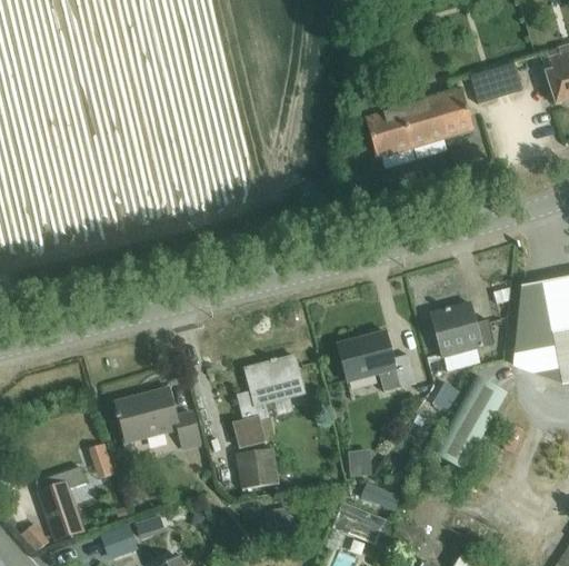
[(559,52),(547,56),(551,69),(545,71),(555,102),(568,98),(568,43),(557,48),(559,52)]
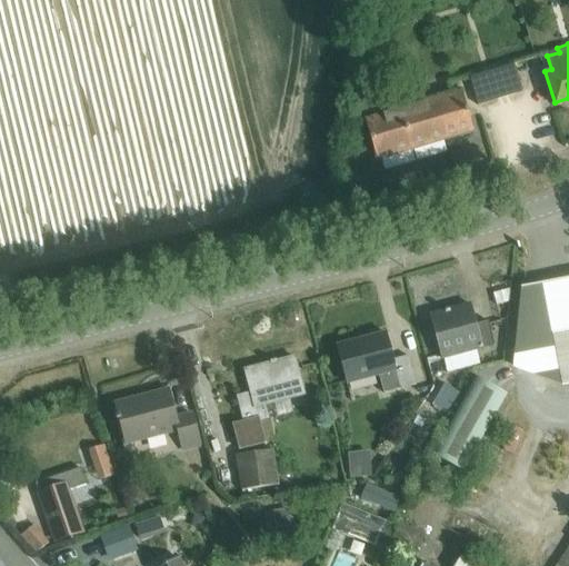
[(521,61),(475,68),(479,98),(526,90),(521,61)]
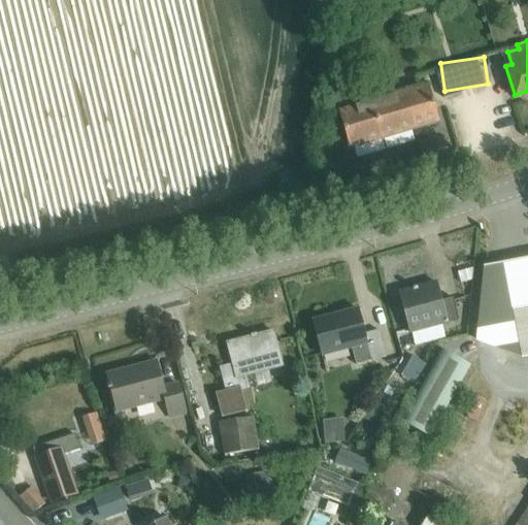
[(428,83),(362,102),(338,109),(349,146),(439,120),(428,83)]
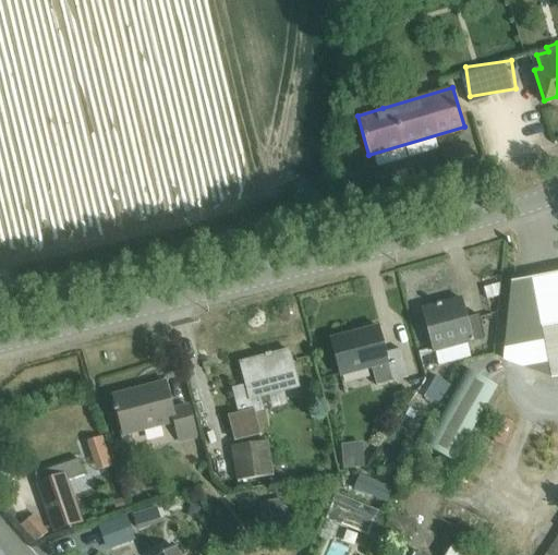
[(557,264),(507,274),(500,352),(548,370),(557,368),(557,264)]
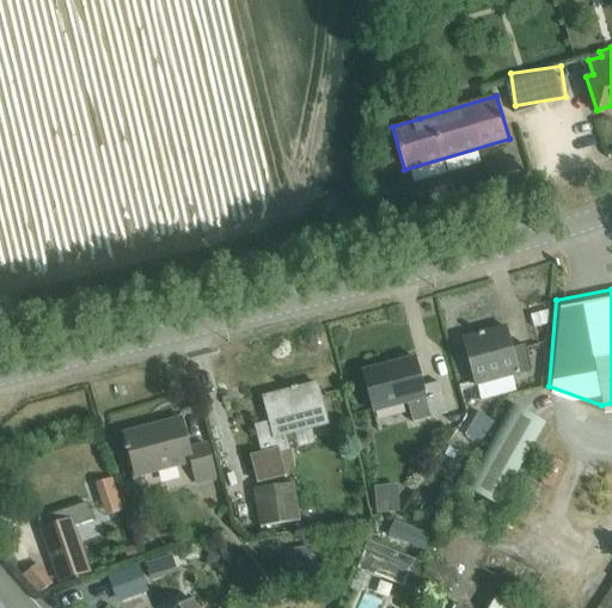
[(463,336),(475,382),(531,368),(525,343),(512,347),(506,325),(463,336)]
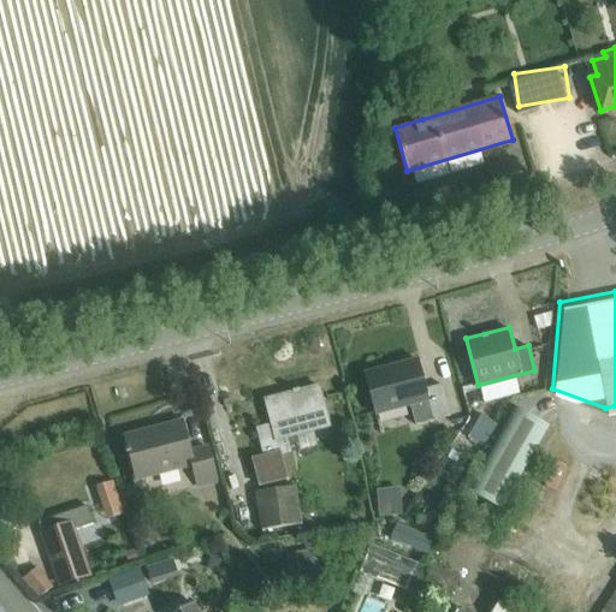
[(365,372),(375,413),(409,404),(415,423),(449,415),(440,382),(425,387),(416,358),(365,372)]
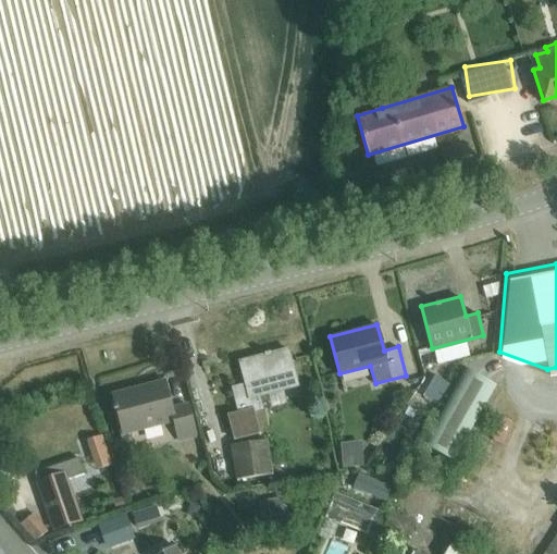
[(249,397),(297,384),(287,347),(239,360),(246,383),(233,386),(239,413),(252,409),(249,397)]
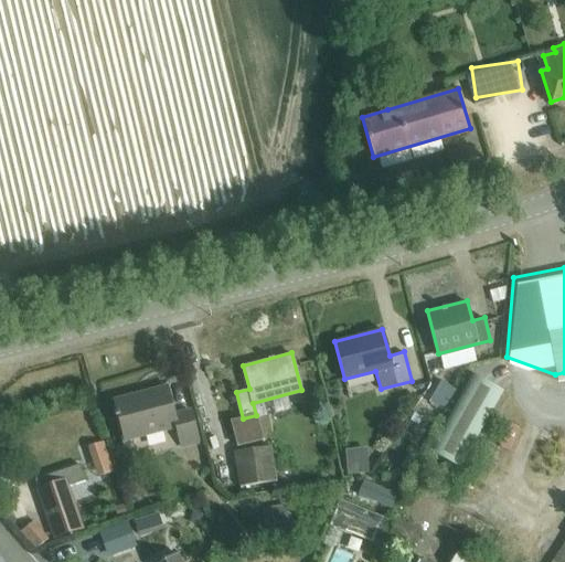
[(430,449),(461,466),(504,389),(473,371),(430,449)]
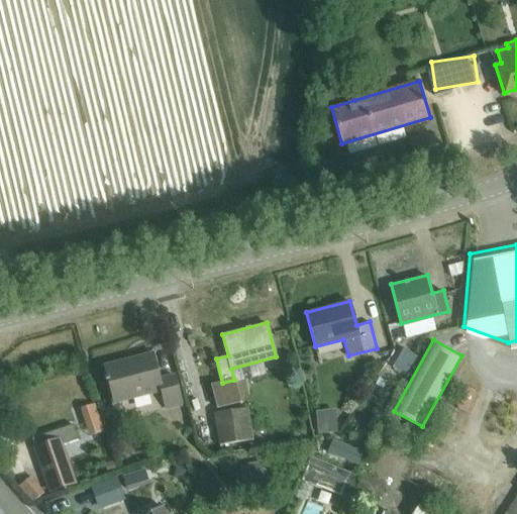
[(392,366),(407,374),(417,355),(403,347),(392,366)]
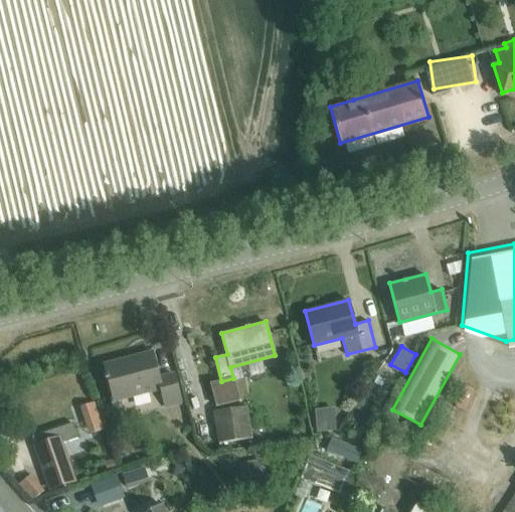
[(160,387),(165,404),(181,400),(174,373),(159,377),(152,351),(105,364),(114,399),(160,387)]
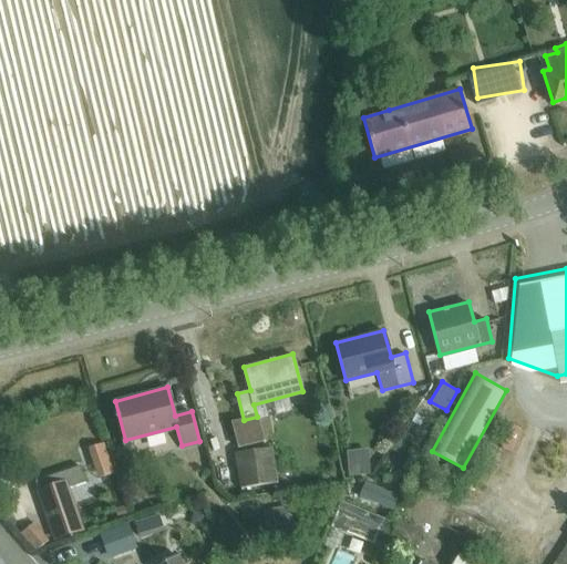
[(505,440),(514,447),(527,426),(517,420),(505,440)]
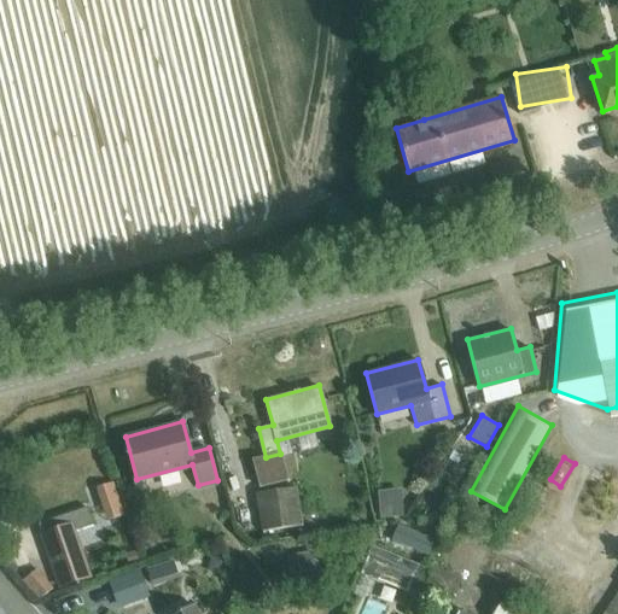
[(117,475),(99,483),(111,516),(129,510),(117,475)]
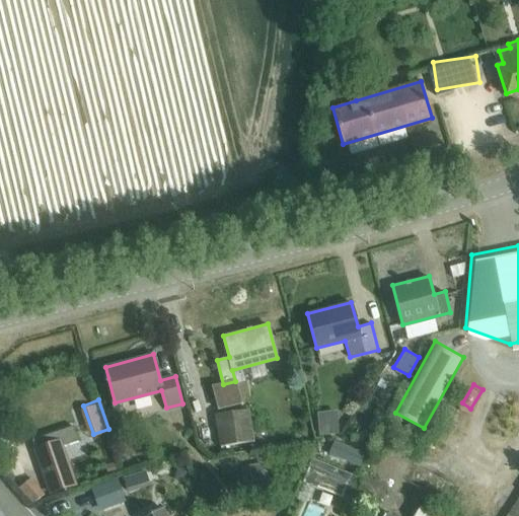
[(321,424),(340,425),(341,407),(322,406),(321,424)]
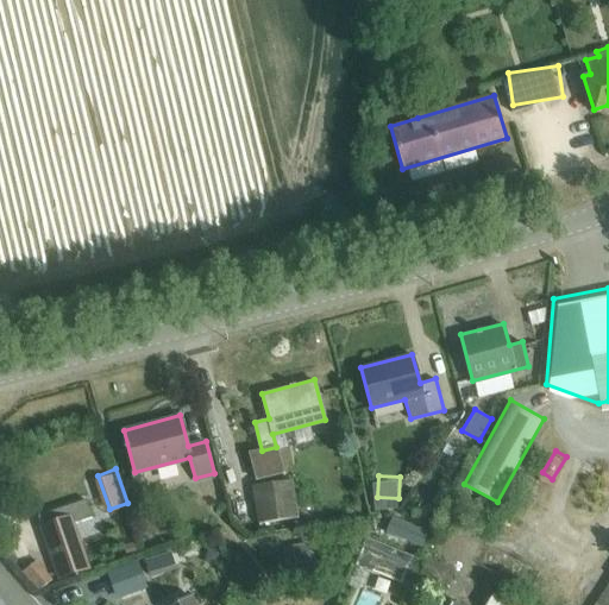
[(252,484),(257,522),(295,516),(290,479),(252,484)]
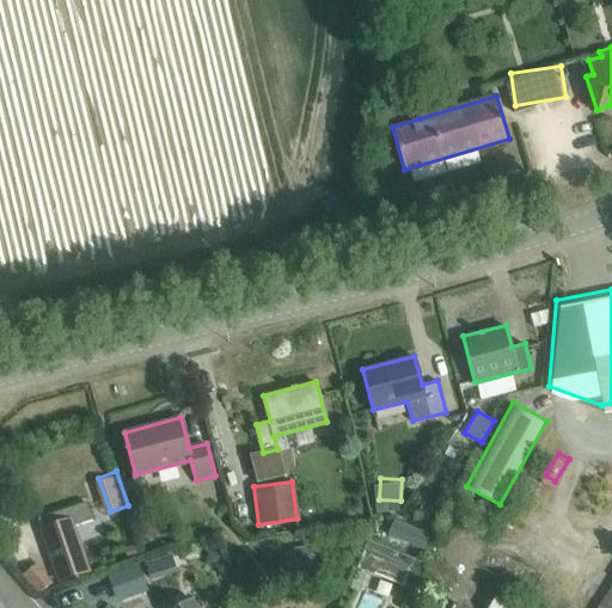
[(86,501),(38,517),(60,579),(86,570),(74,536),(71,524),(92,517),(86,501)]
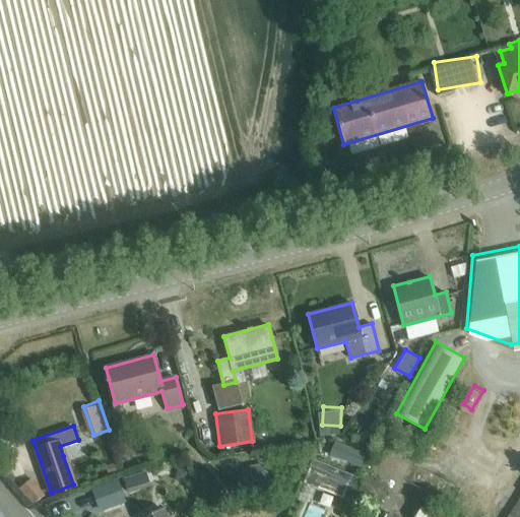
[(337,434),(330,451),(362,463),(368,446),(337,434)]
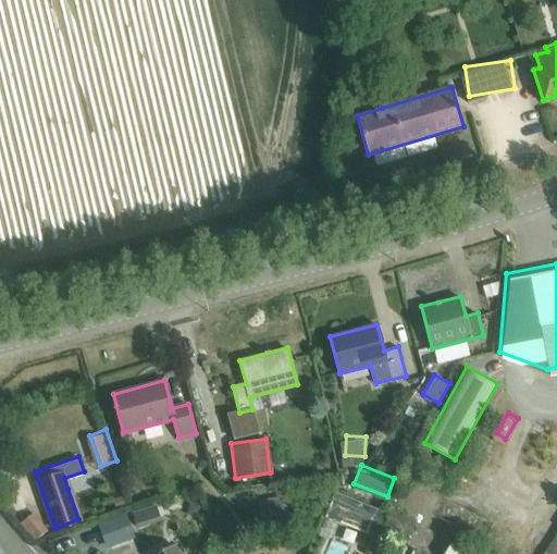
[(330,512),(372,528),(383,503),(339,485),(330,512)]
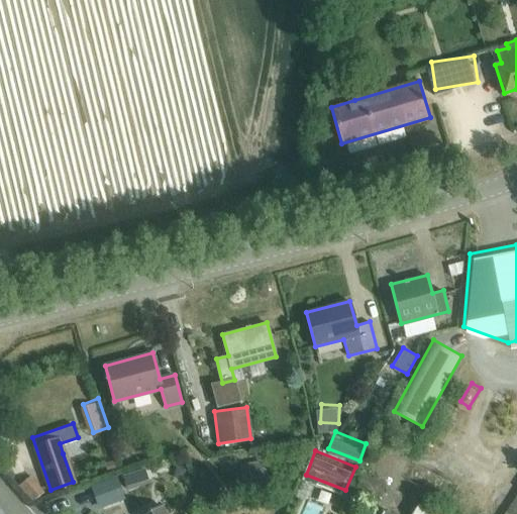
[(357,486),(381,498),(387,486),(365,474),(357,486)]
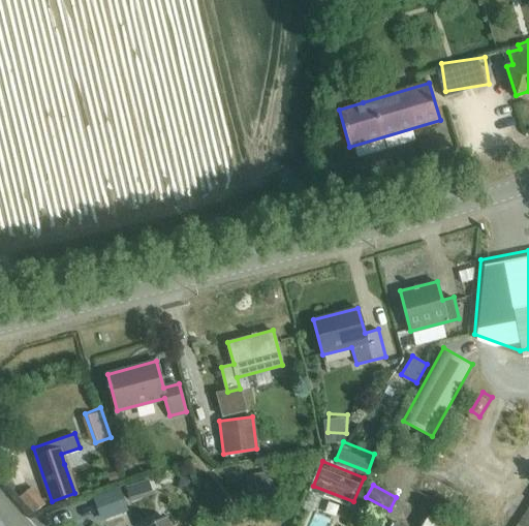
[(32,487),(20,496),(34,512),(43,504),(44,503),(36,492),(32,487)]
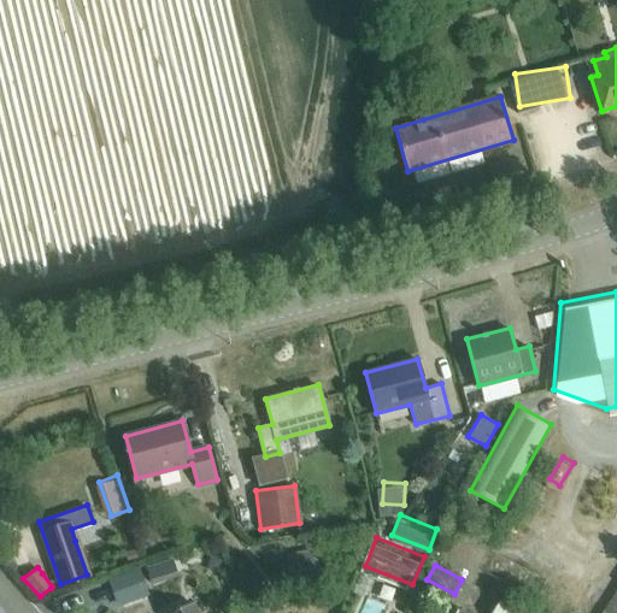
[(112,579),(117,596),(147,587),(142,570),(112,579)]
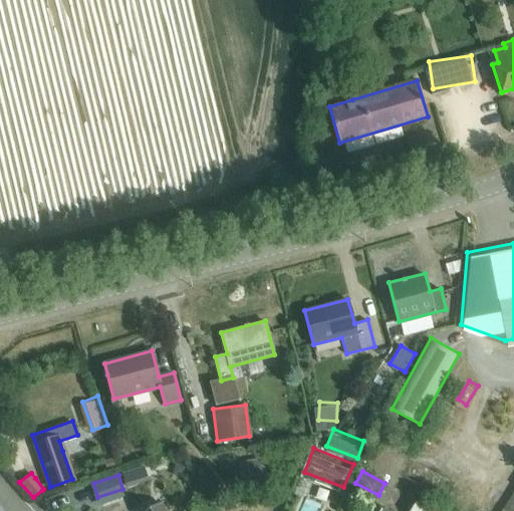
[(513,510),(513,489),(499,510),(513,510)]
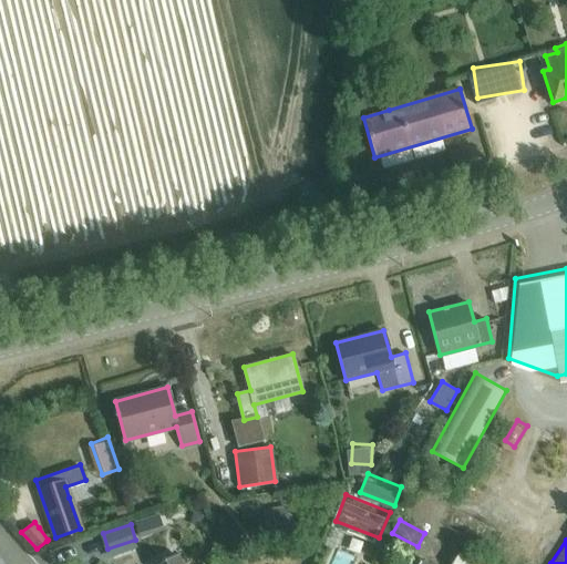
[(183,563),(177,553),(158,563),(183,563)]
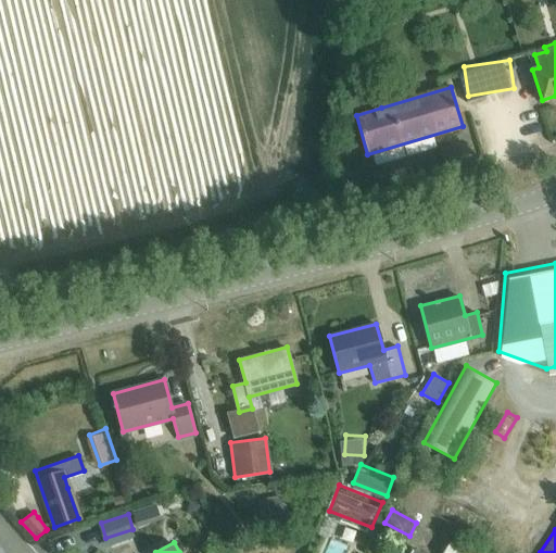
[(433,552),(417,543),(412,552),(433,552)]
